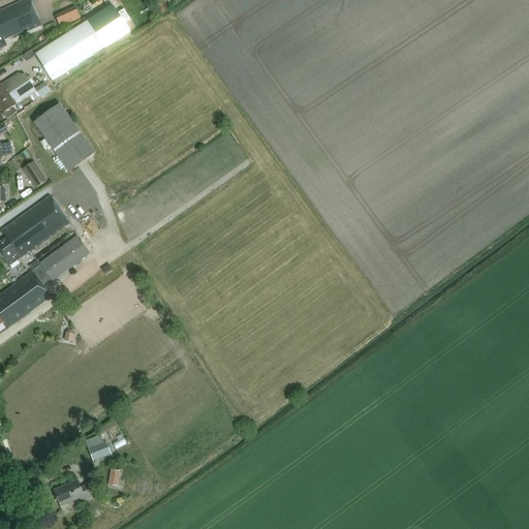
[(24,0),(0,10),(0,50),(2,49),(0,42),(0,41),(22,32),(23,34),(41,26),(29,0),(24,0)]
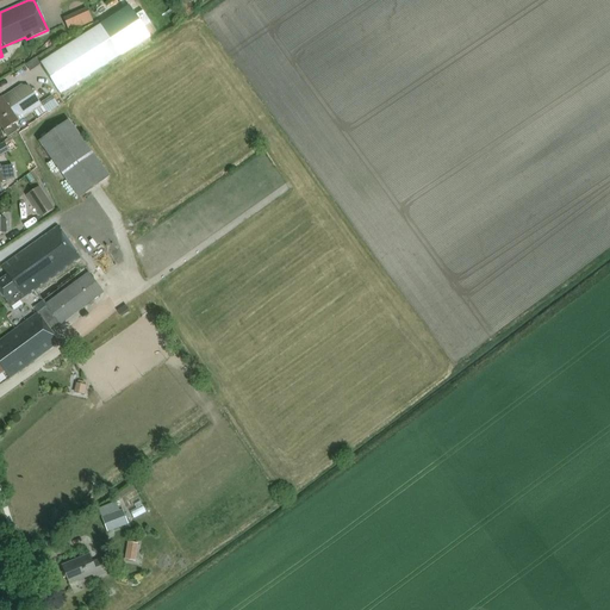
[(88,12),(66,23),(69,32),(93,22),(88,12)]
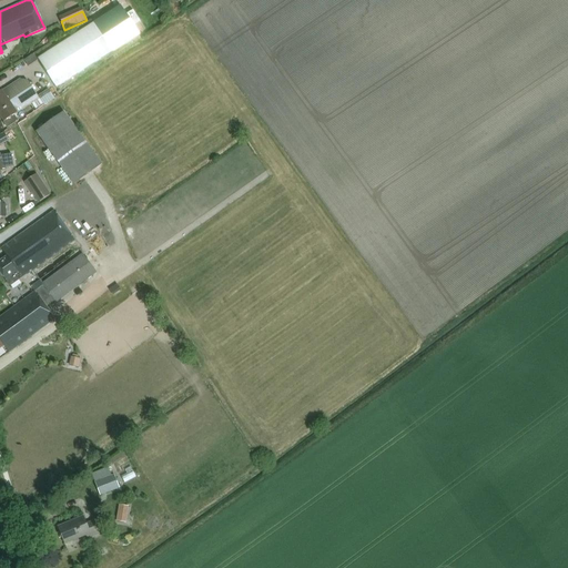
[(120,41),(144,30),(135,12),(111,24),(120,41)]
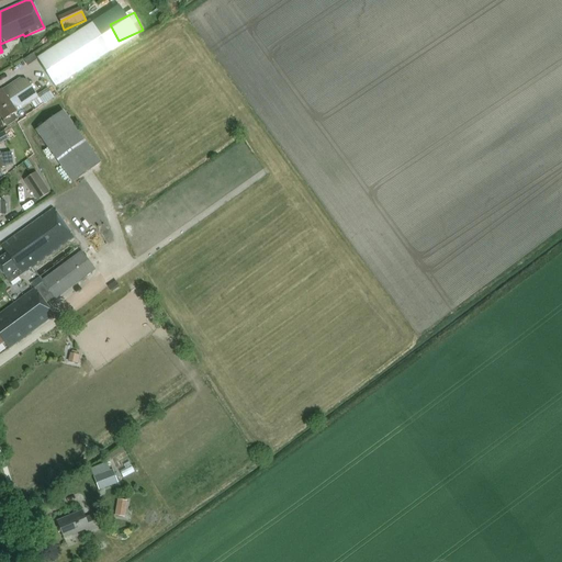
[(94,21),(25,59),(27,64),(35,59),(51,87),(112,54),(94,21)]
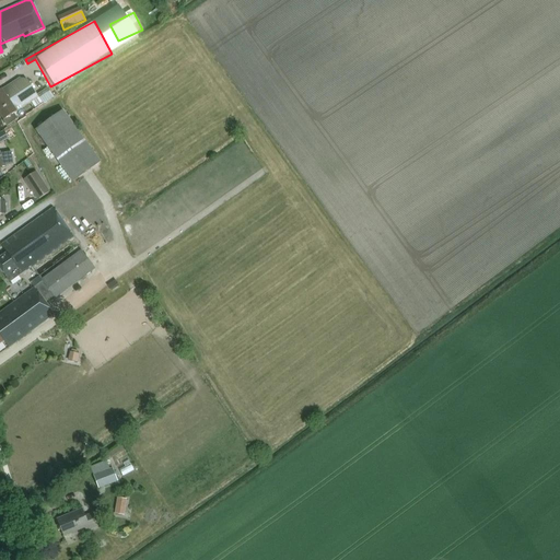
[(38,97),(27,80),(21,78),(2,91),(1,90),(0,90),(0,115),(3,121),(14,114),(16,113),(24,107),(38,97)]
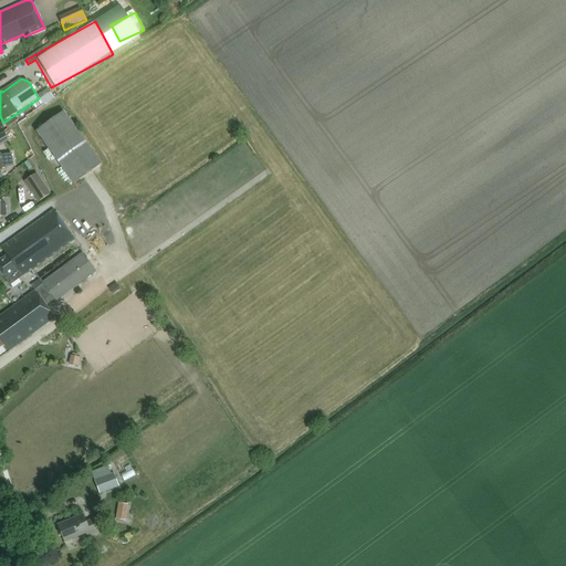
[(43,104),(54,98),(50,90),(39,95),(43,104)]
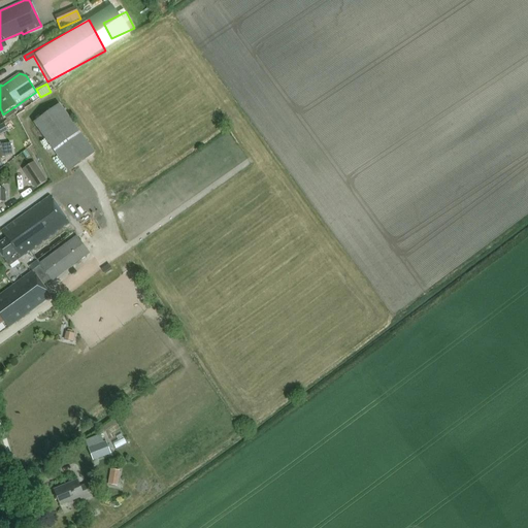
[(34,123),(69,172),(95,154),(59,104),(34,123)]
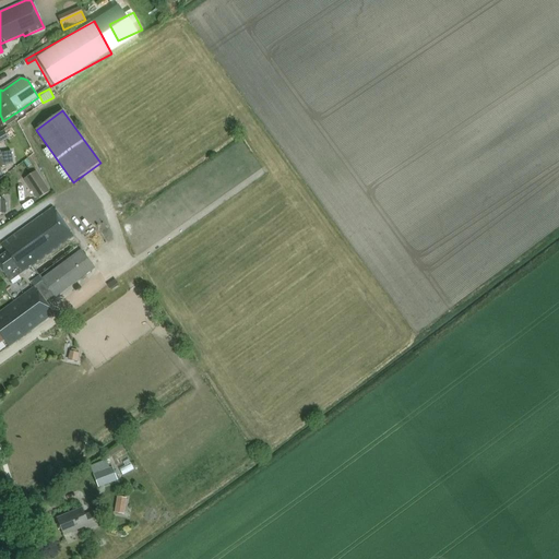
[(14,114),(3,121),(8,127),(18,120),(14,114)]
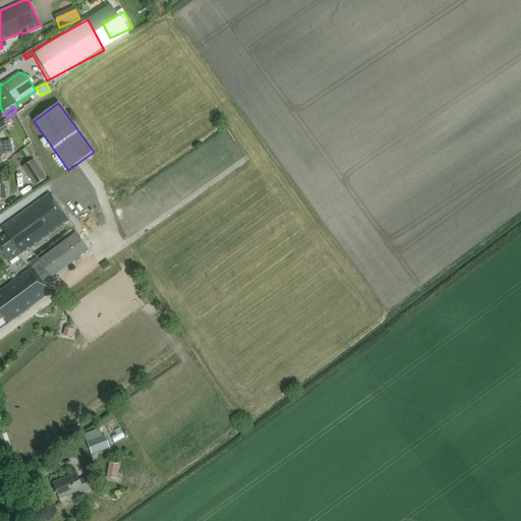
[(18,120),(0,130),(3,135),(11,130),(14,135),(23,129),(18,120)]
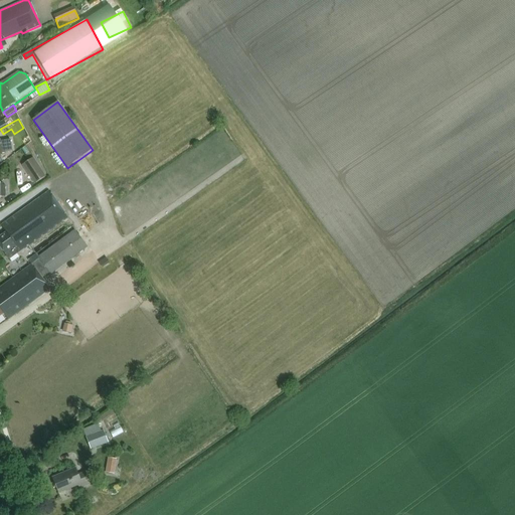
[(27,135),(17,142),(21,148),(31,142),(27,135)]
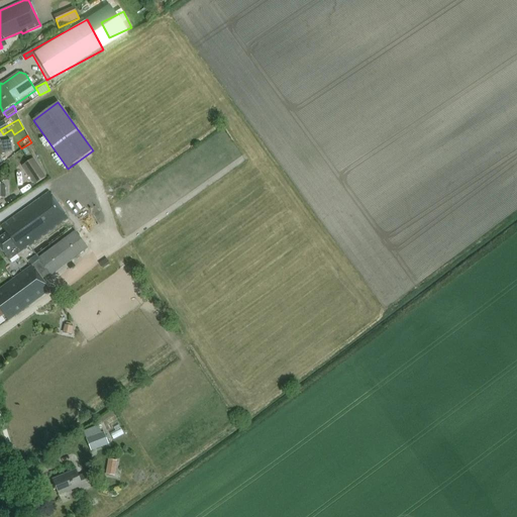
[(0,164),(2,164),(1,154),(5,154),(5,152),(11,151),(10,141),(4,142),(4,141),(0,141),(0,164)]
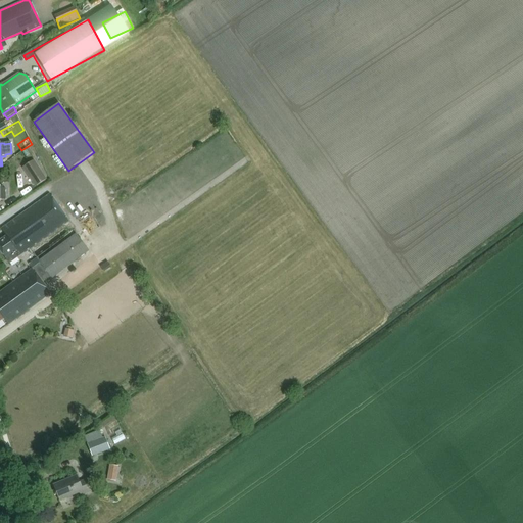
[(47,180),(34,160),(22,169),(35,187),(47,180)]
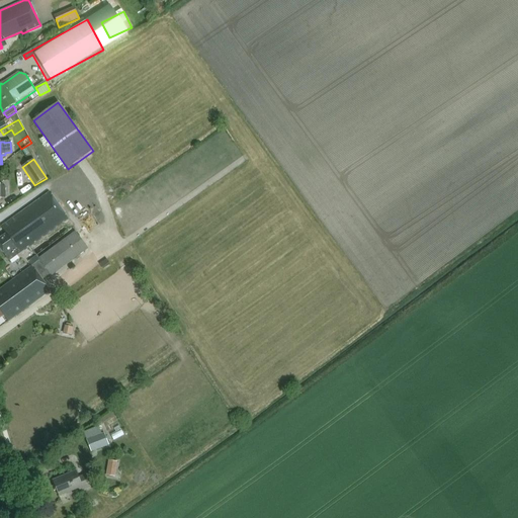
[(0,249),(9,262),(68,220),(50,193),(1,227),(6,234),(0,238),(0,249)]
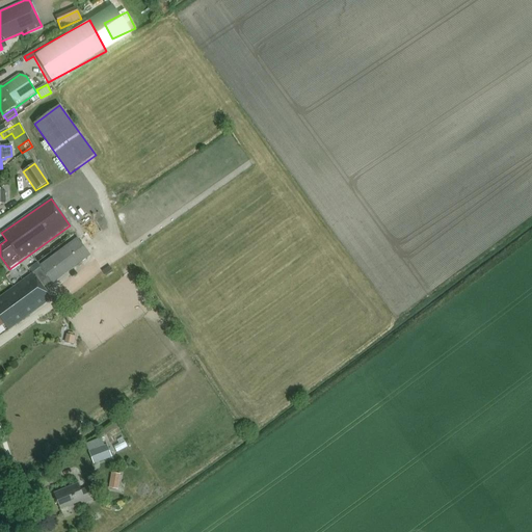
[(89,256),(77,239),(70,229),(33,257),(42,268),(32,274),(0,297),(0,326),(3,324),(8,330),(51,299),(43,288),(51,282),(52,283),(89,256)]
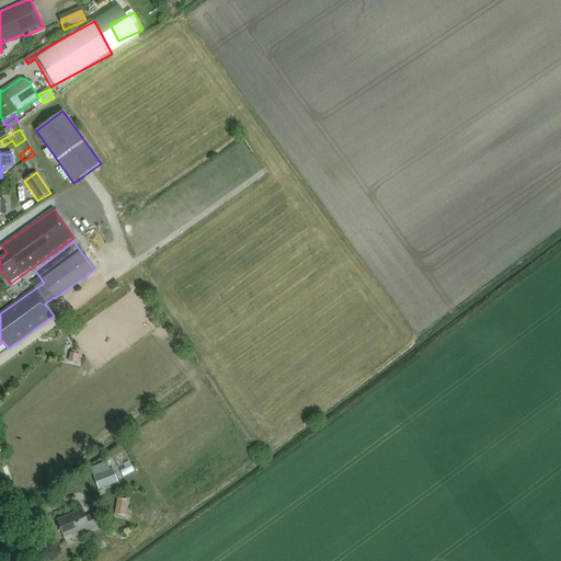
[(70,353),(68,362),(78,364),(80,355),(77,355),(78,352),(72,351),(71,353),(70,353)]
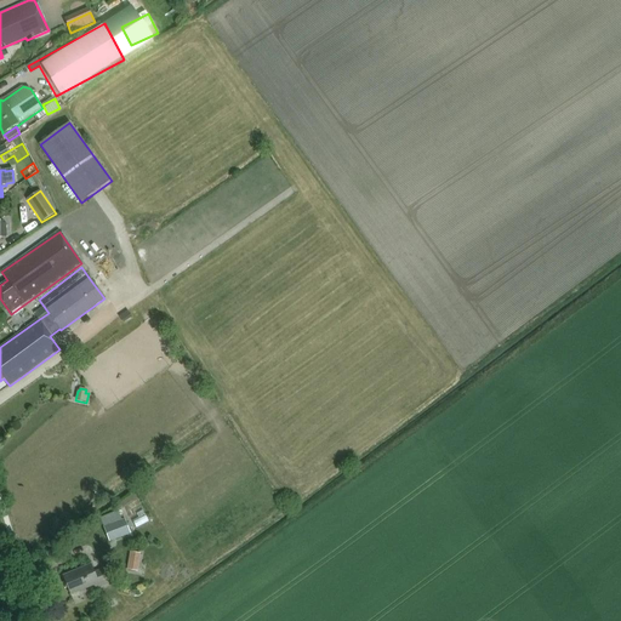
[(148,516),(135,519),(136,527),(151,522),(148,516)]
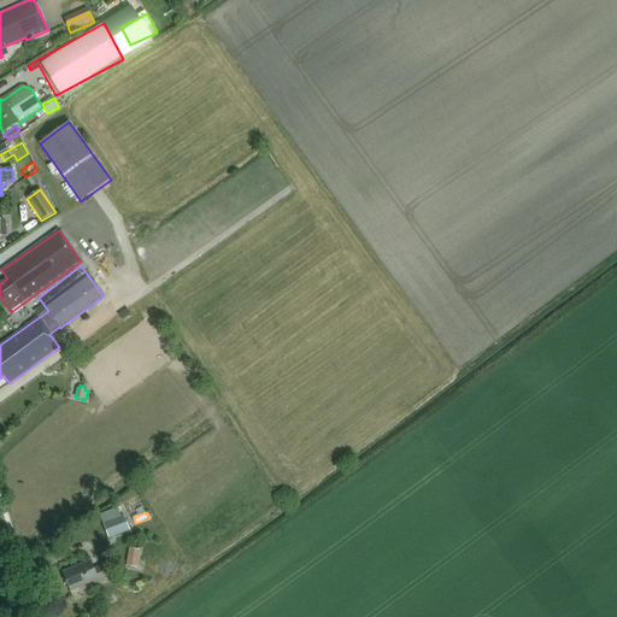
[(107,539),(129,532),(123,516),(103,524),(107,539)]
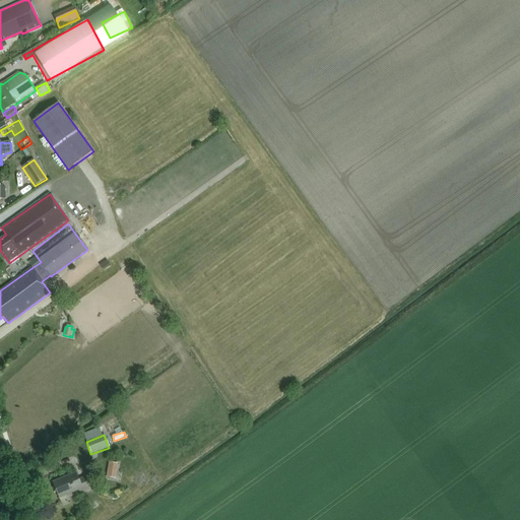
[(118,464),(109,462),(107,477),(115,479),(118,464)]
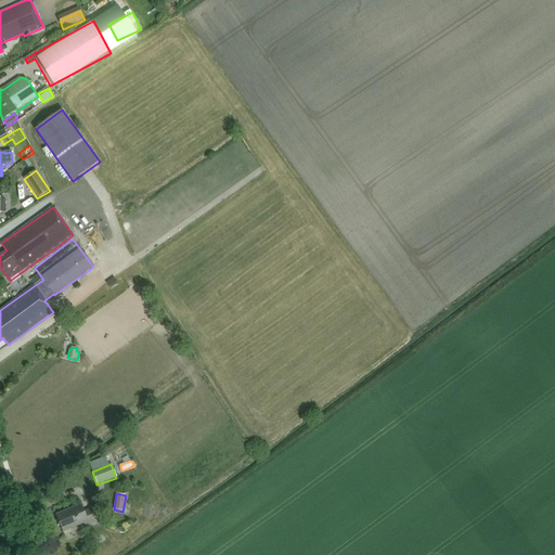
[(56,516),(63,531),(84,523),(86,526),(97,521),(91,510),(85,513),(81,505),(56,516)]
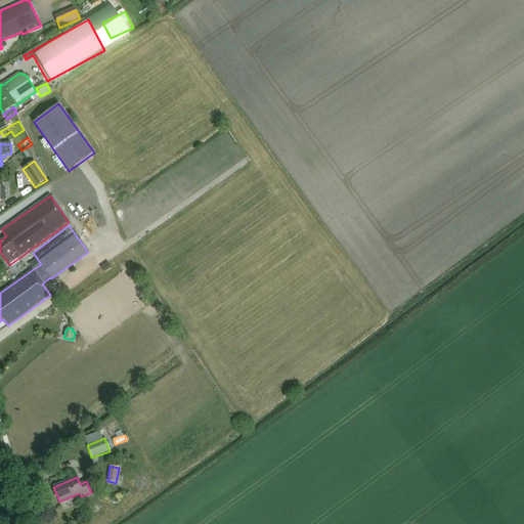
All buildings are outlined.
